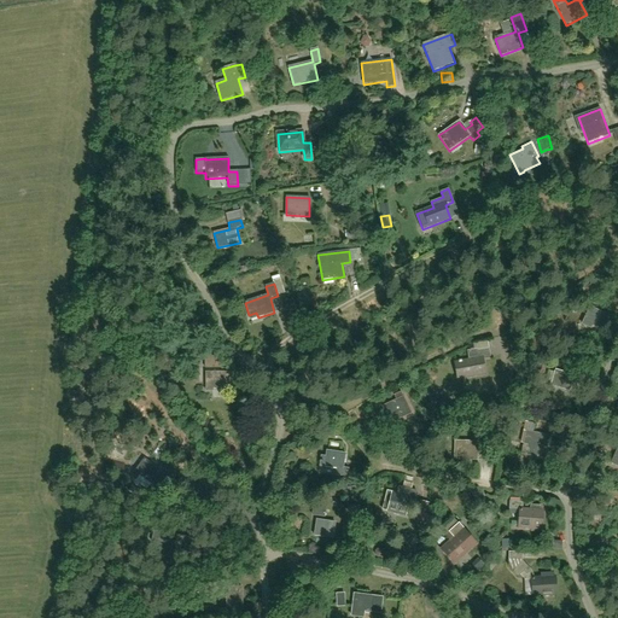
[(610,318),(606,315),(589,308),(582,325),(590,328),(592,326),(602,331),(610,318)]
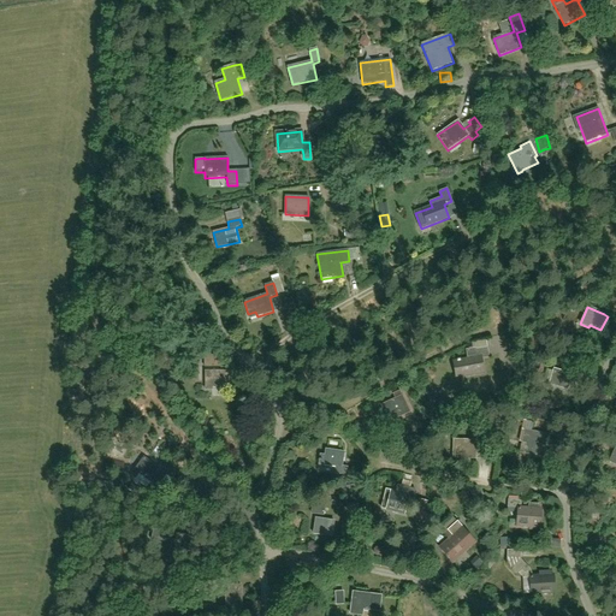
[(484,372),(481,356),(489,355),(487,348),(480,349),(480,348),(466,349),(467,359),(452,361),(456,378),(484,372)]
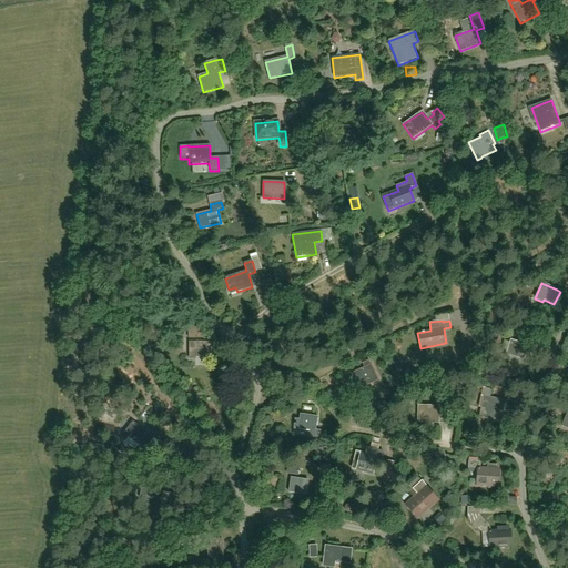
[(190,328),(190,340),(202,340),(202,328),(190,328)]
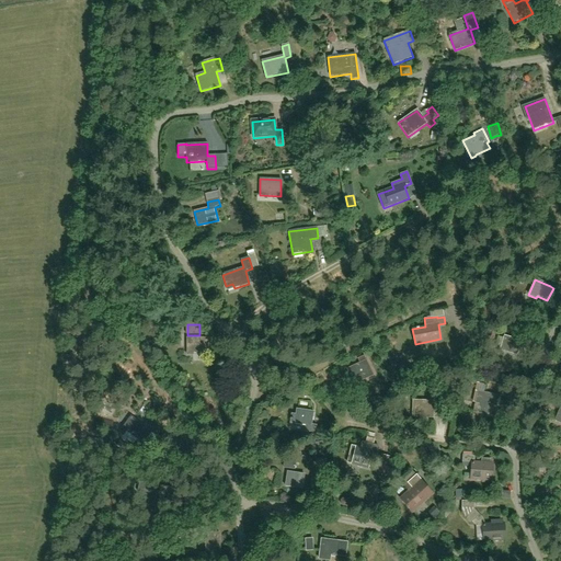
[(502,345),(501,351),(516,355),(521,341),(504,336),(504,339),(502,345)]
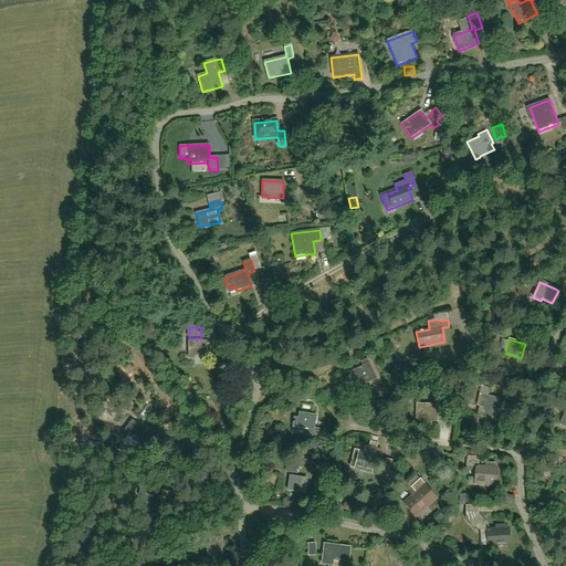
[(195,358),(195,355),(211,355),(211,341),(189,342),(189,358),(195,358)]
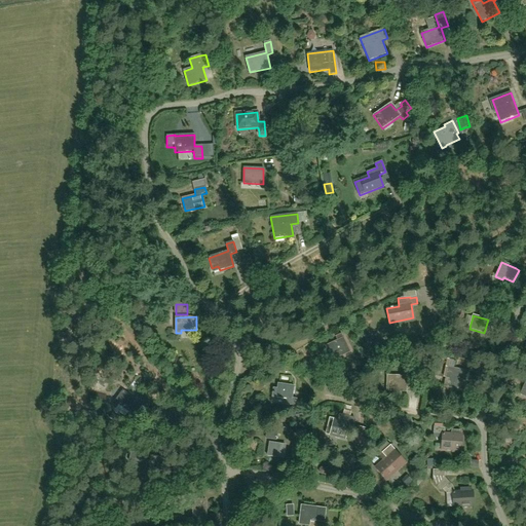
[(349,352),(343,338),(341,334),(335,337),(337,341),(326,346),(332,361),(349,352)]
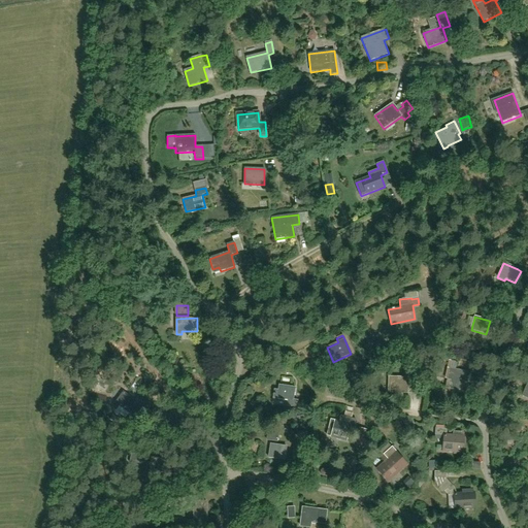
[(407,393),(408,378),(415,380),(416,367),(408,367),(408,377),(389,376),(388,393),(407,393)]
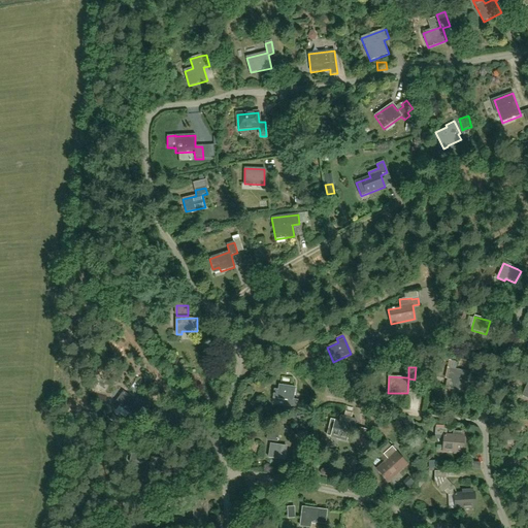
[(466,393),(471,373),(450,368),(448,380),(453,381),(451,389),(466,393)]
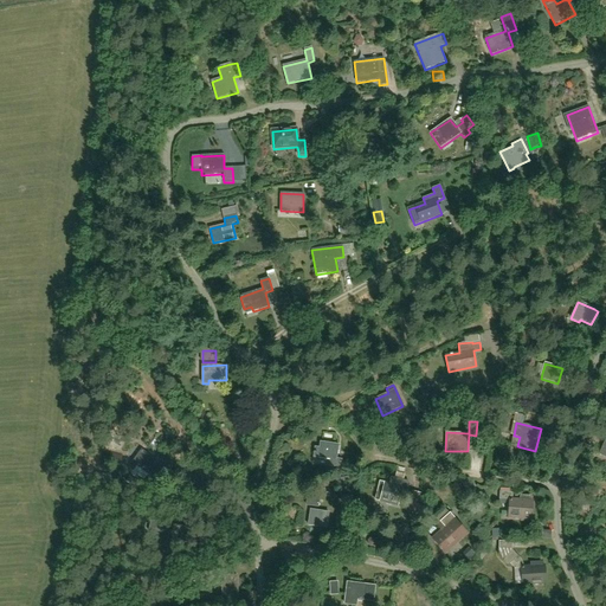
[(320,443),(320,449),(315,447),(314,457),(330,459),(329,466),(341,468),(342,461),(336,459),(339,445),(320,443)]
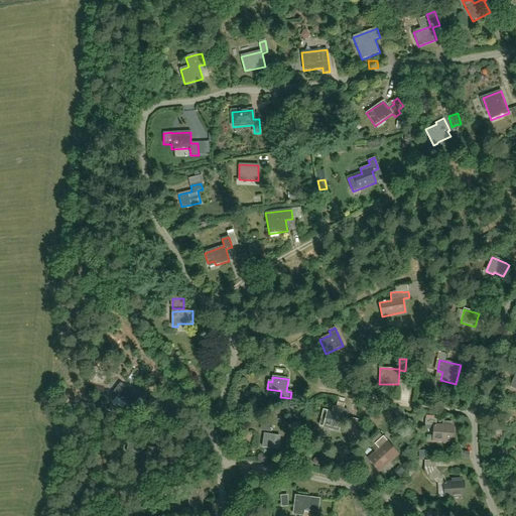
[(132,392),(120,384),(113,394),(131,407),(138,397),(144,401),(148,396),(135,387),(132,392)]
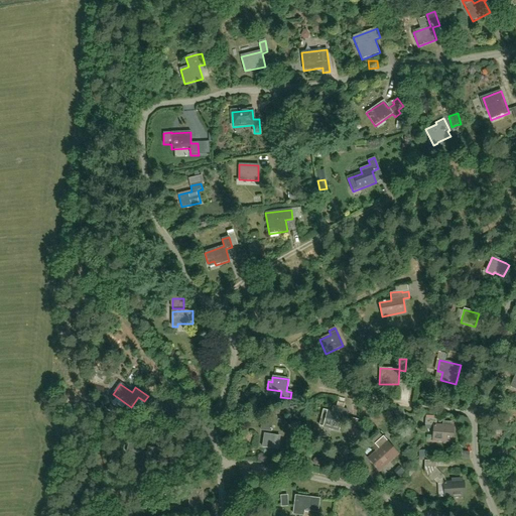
[(342,416),(345,416),(348,408),(344,407),(345,403),(338,401),(337,405),(333,404),(331,412),(323,410),(319,425),(338,430),(342,416)]
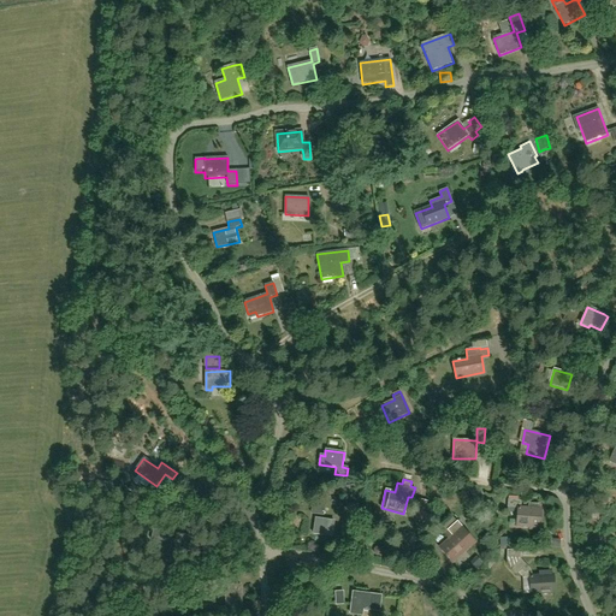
[(540,510),(538,509),(538,505),(529,504),(528,509),(517,508),(516,526),(539,528),(540,510)]
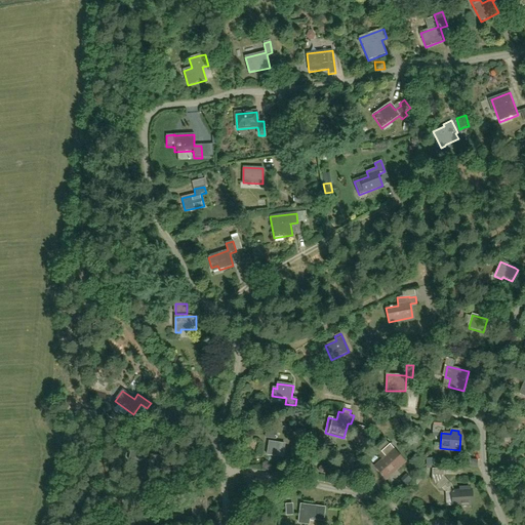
[(277,432),(266,431),(265,438),(276,440),(277,432)]
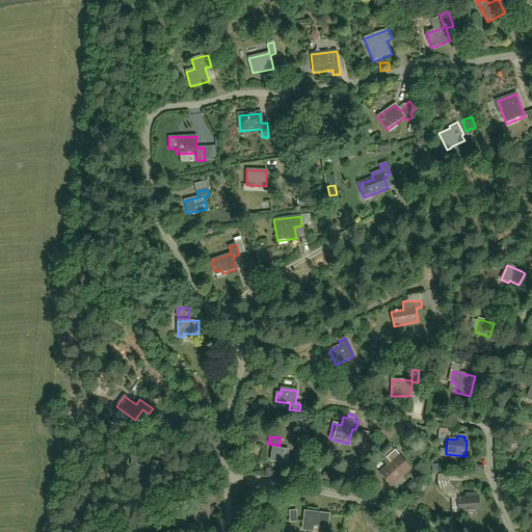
[(286,463),(288,450),(272,448),(270,460),(286,463)]
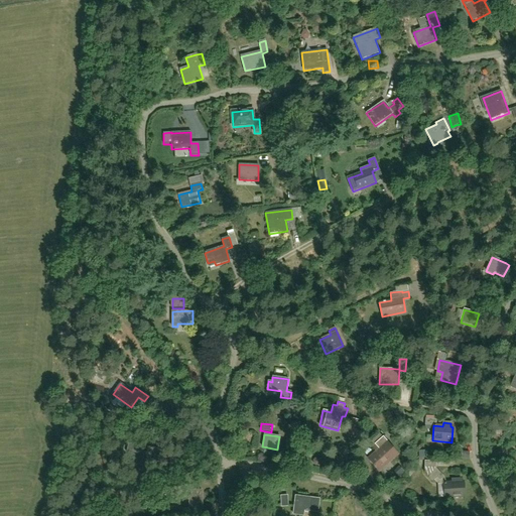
[(393,455),(384,444),(387,442),(382,436),(373,445),(378,449),(368,459),(377,469),(393,455)]
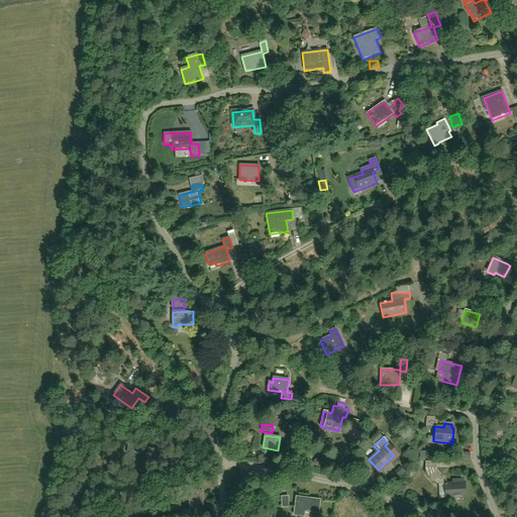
[(437,469),(425,468),(425,472),(428,476),(433,481),(440,474),(437,469)]
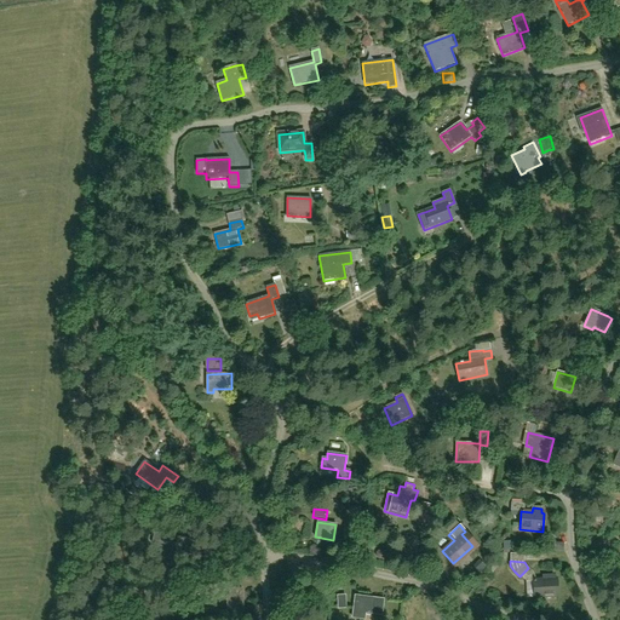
[(556,579),(555,579),(554,575),(543,577),(544,579),(533,580),(534,598),(557,597),(556,579)]
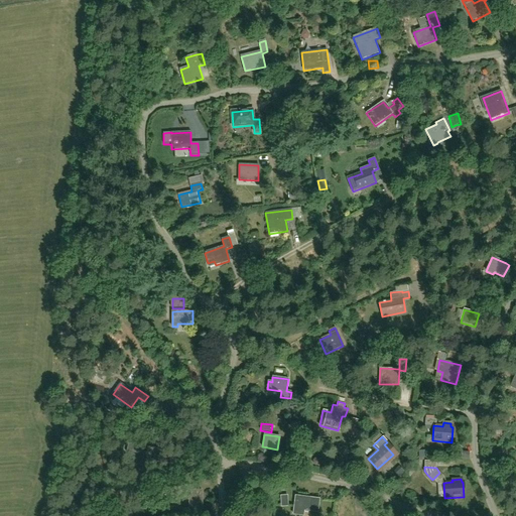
[(280,496),(281,507),(288,506),(288,495),(280,496)]
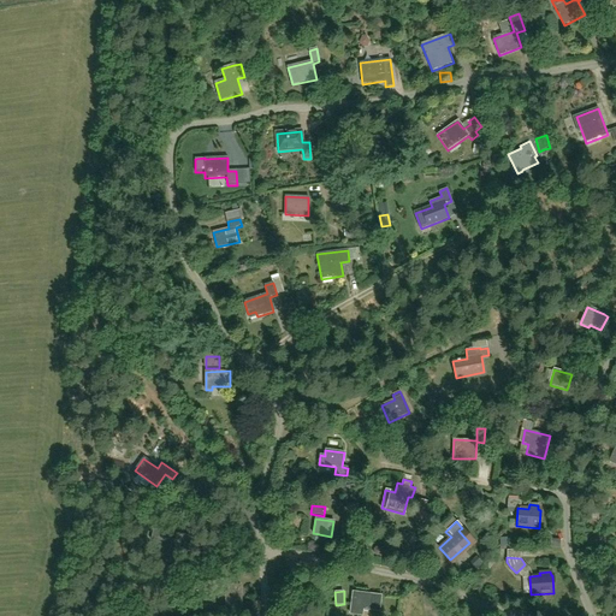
[(381,596),(372,594),(353,592),(351,609),(350,615),(362,615),(363,610),(380,611),(381,596)]
